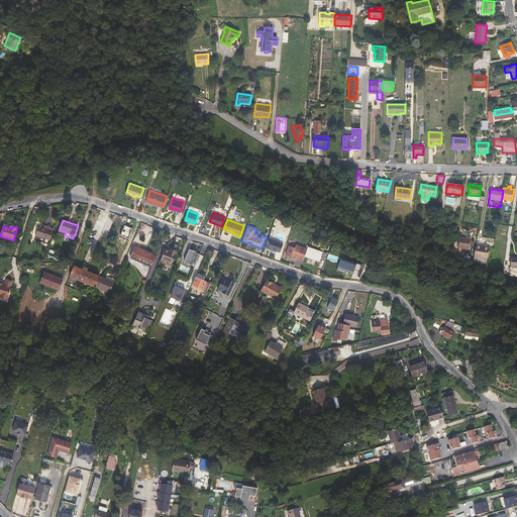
[(48,244),(54,228),(49,227),(49,229),(38,226),(35,235),(45,239),(44,243),(48,244)]
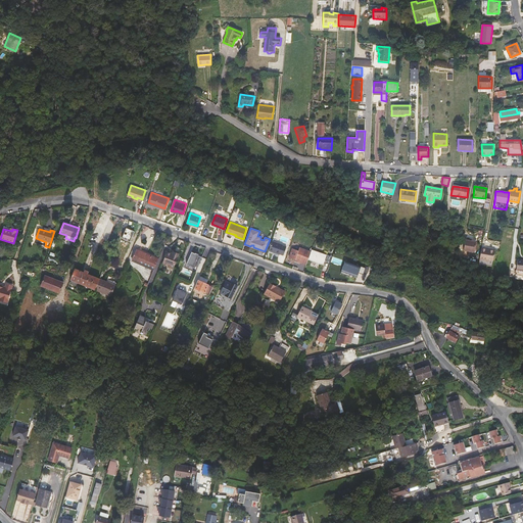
[(273,240),(269,250),(273,251),(276,251),(275,252),(279,254),(280,253),(283,254),(286,246),(283,244),(273,240)]
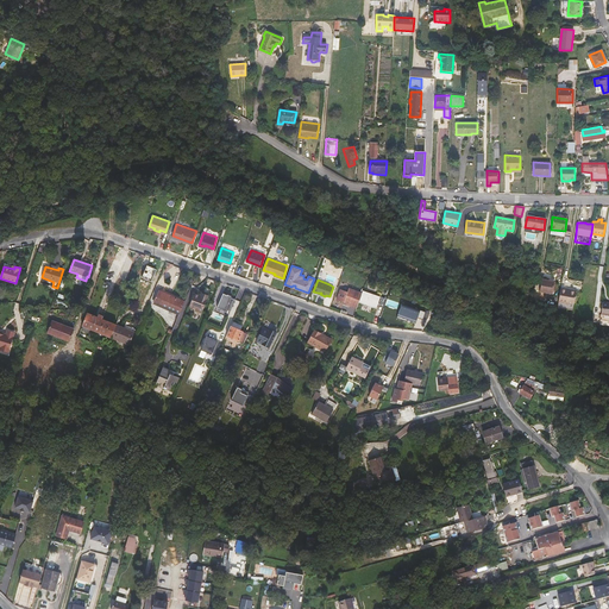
[(553,296),(554,283),(547,282),(547,281),(542,280),(540,294),(553,296)]
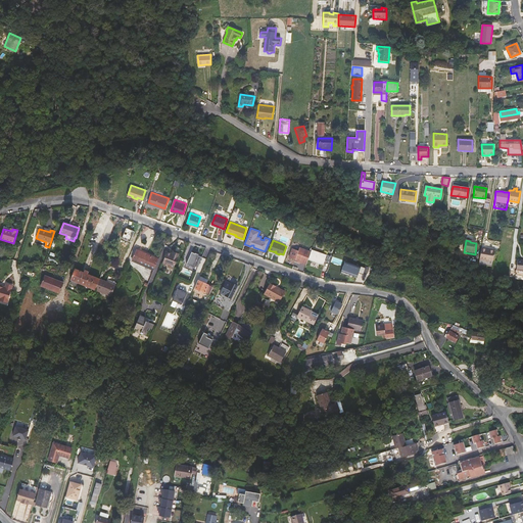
[(308,259),(311,251),(299,247),(298,250),(292,248),(289,257),(300,260),(299,263),(306,265),(308,259)]
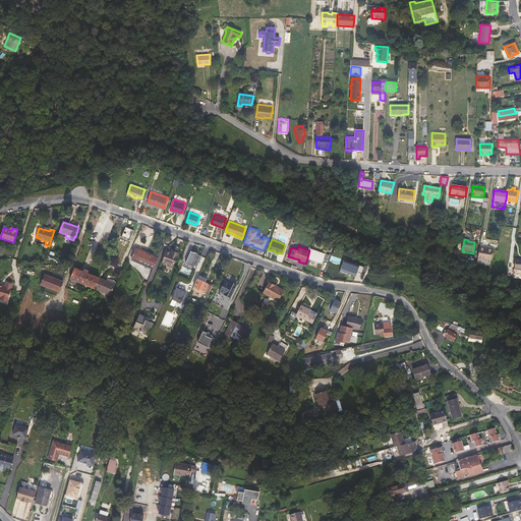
[(310,248),(309,250),(307,258),(322,264),(326,253),(310,248)]
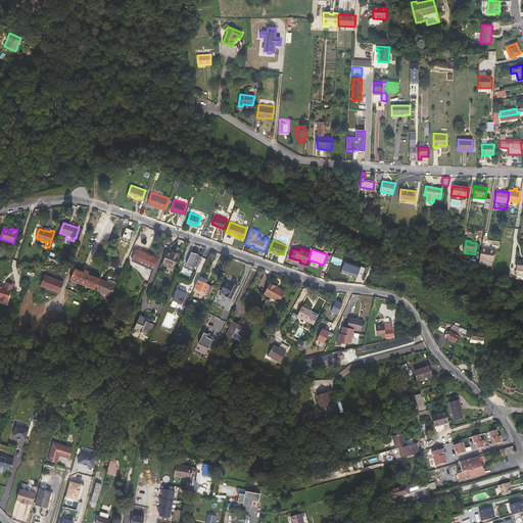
[(481,259),(491,260),(493,260),(495,250),(492,250),(482,249),(481,259)]
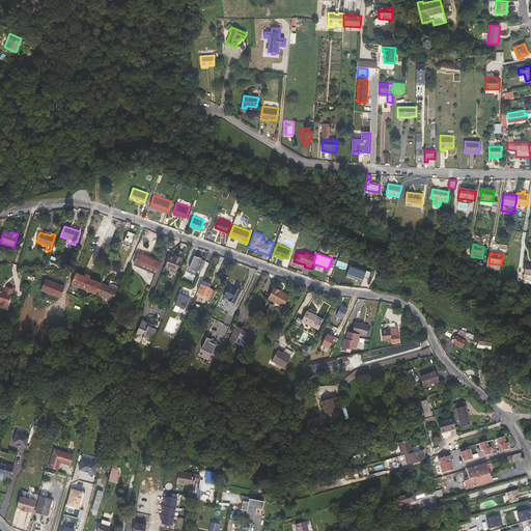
[(157,274),(161,263),(139,254),(134,264),(157,274)]
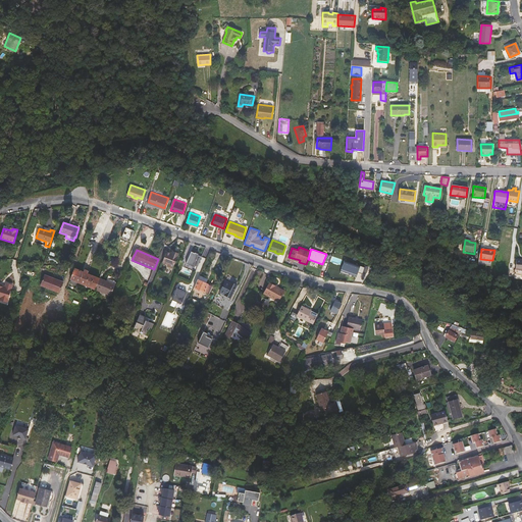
[(194,265),(197,266),(202,257),(198,255),(198,254),(195,252),(195,253),(191,251),(186,263),(193,266),(194,265)]
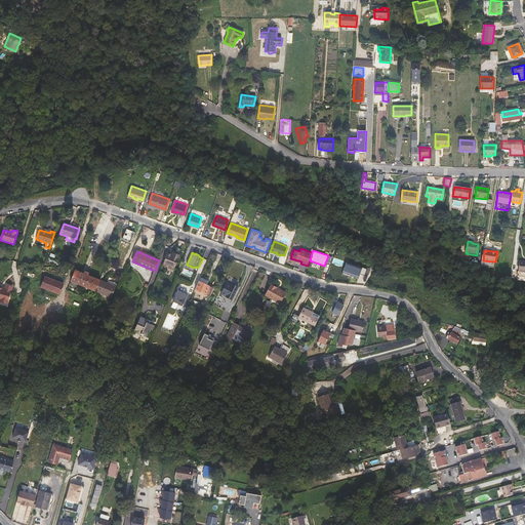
[(174,270),(179,256),(174,254),(173,255),(167,253),(163,264),(169,267),(169,268),(174,270)]
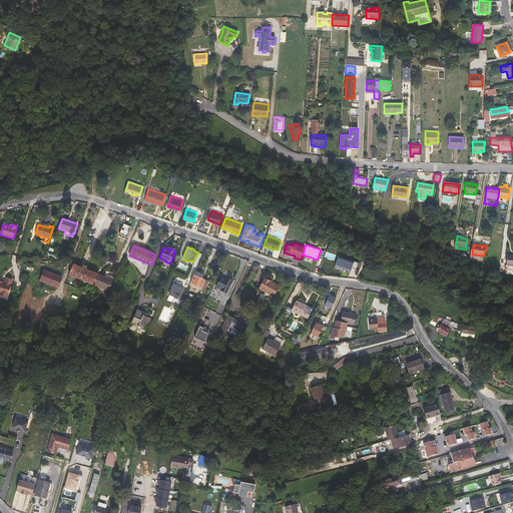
[(339,255),(334,268),(343,271),(343,270),(350,272),(352,268),(356,270),(359,263),(339,255)]
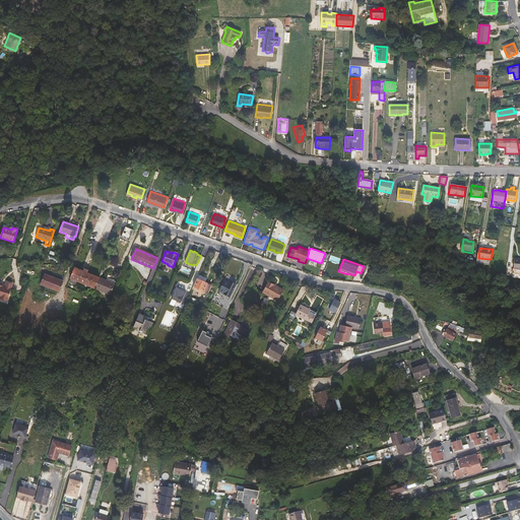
[(100,278),(74,267),(70,278),(94,288),(100,278)]
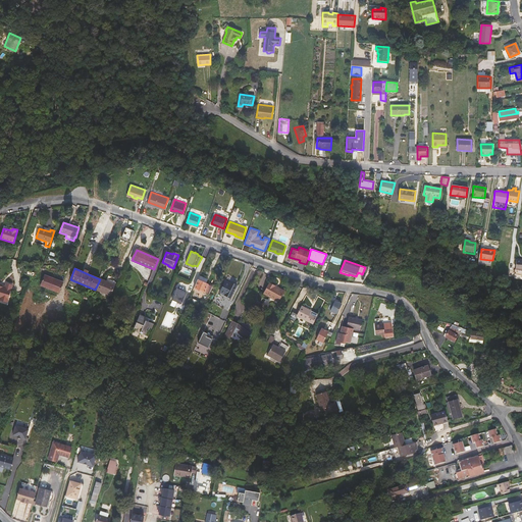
[(62,281),(57,279),(57,280),(53,279),(54,278),(44,275),(40,285),(58,292),(62,281)]
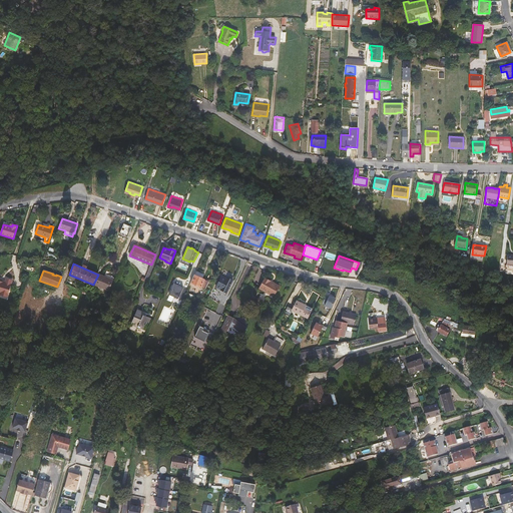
[(204,275),(195,271),(193,275),(202,279),(204,275)]
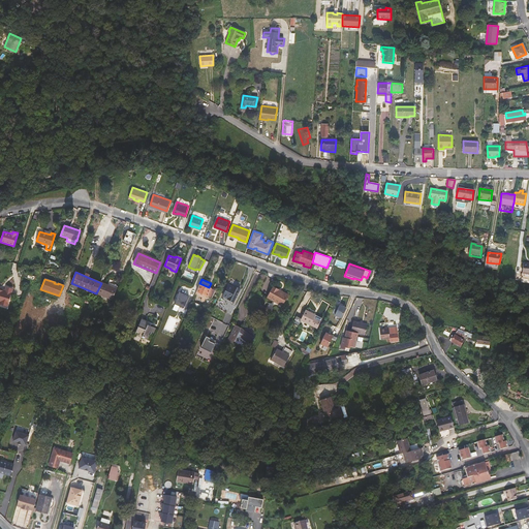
[(112,300),(118,286),(110,283),(109,286),(101,283),(96,293),(112,300)]
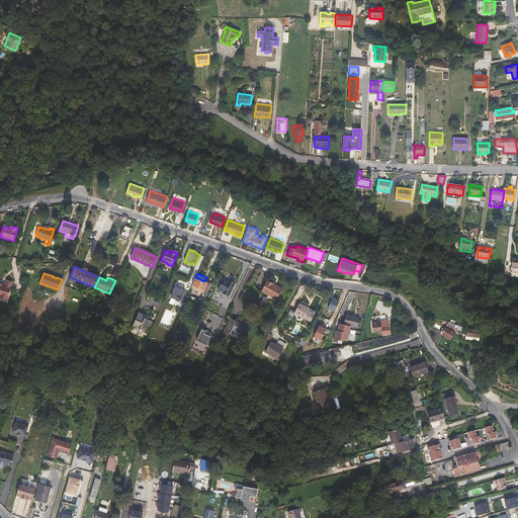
[(207,291),(210,284),(204,281),(195,277),(191,288),(198,291),(197,294),(200,295),(202,289),(203,290),(207,291)]
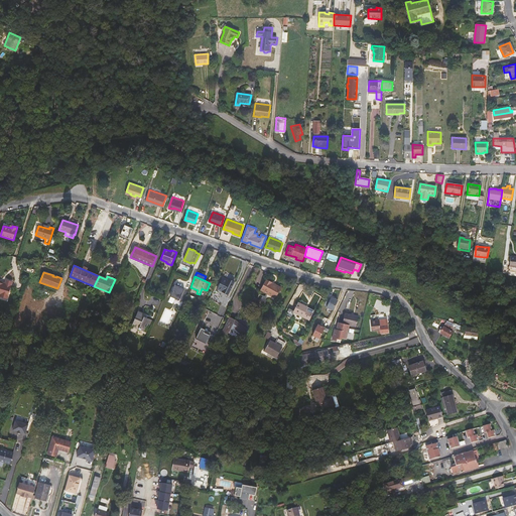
[(228,294),(235,282),(230,279),(230,281),(223,277),(217,289),(228,294)]
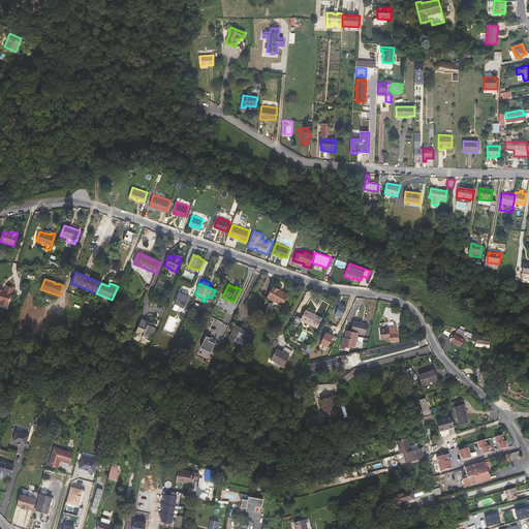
[(0,304),(6,306),(12,288),(6,286),(5,290),(2,289),(2,290),(0,289),(0,304)]
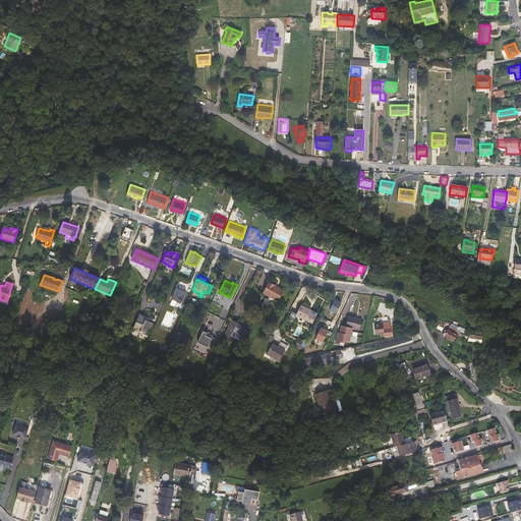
[(278,301),(284,290),(280,288),(279,289),(268,283),(263,293),(278,301)]
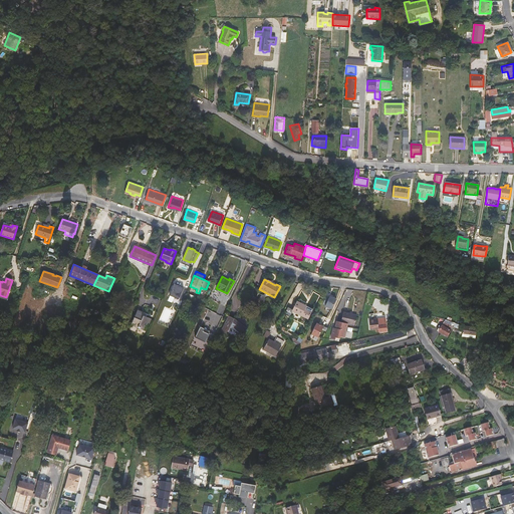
[(179,299),(184,287),(180,286),(178,286),(179,285),(174,283),(169,295),(179,299)]
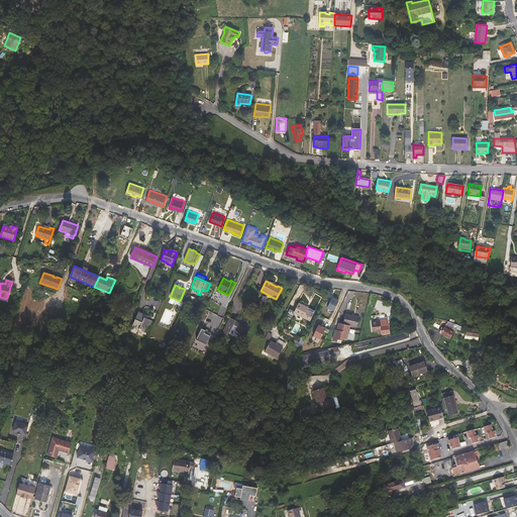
[(327,308),(333,311),(338,301),(331,298),(327,308)]
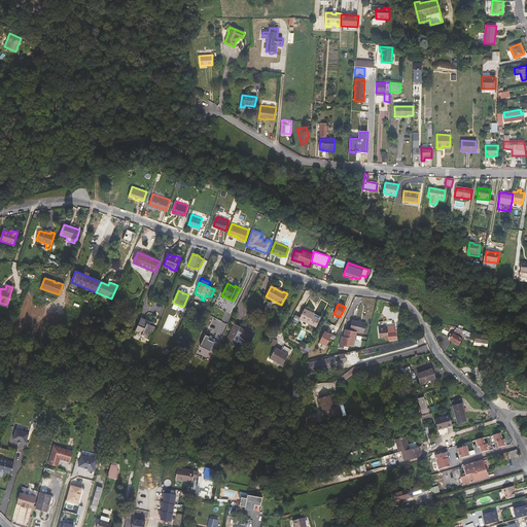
[(265,316),(269,309),(264,306),(260,312),(259,313),(265,316)]
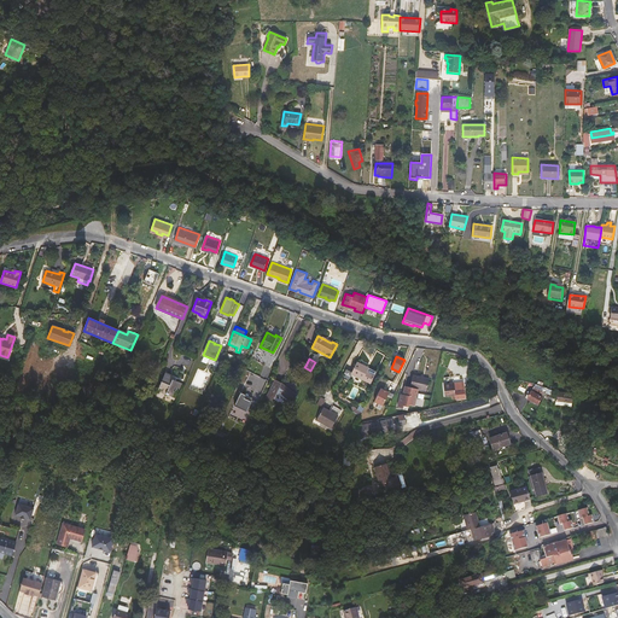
[(367,372),(365,371),(367,367),(356,362),(351,372),(347,369),(343,377),(351,382),(354,375),(371,384),(374,375),(367,372)]
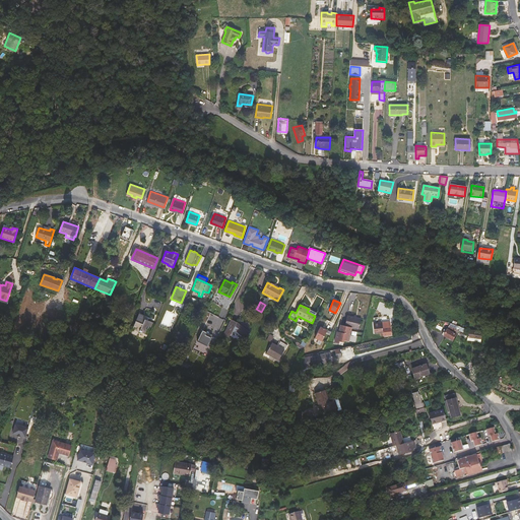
[(151,328),(153,323),(146,320),(145,320),(146,318),(139,314),(133,327),(140,330),(139,331),(146,334),(147,330),(148,330),(150,327),(151,328)]
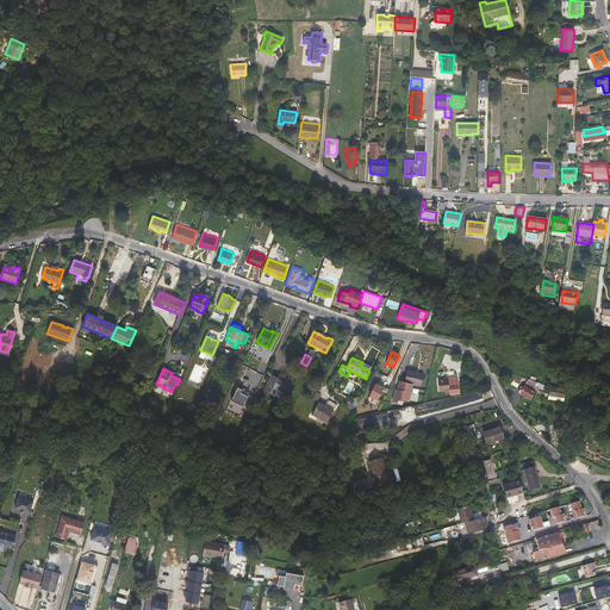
[(421,386),(423,374),(408,371),(404,383),(399,381),(398,390),(396,388),(393,402),(398,403),(398,400),(403,402),(404,399),(409,400),(412,384),(421,386)]
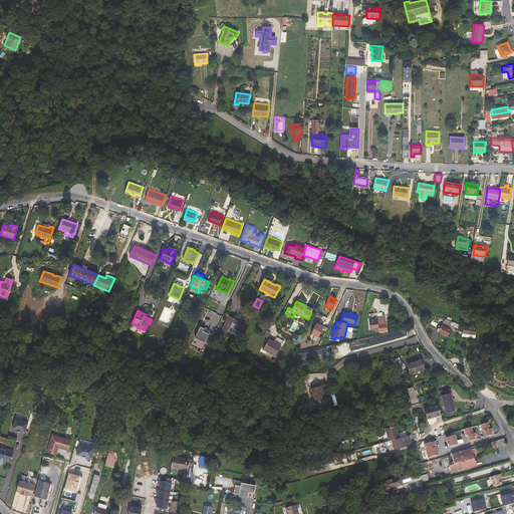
[(243,335),(247,328),(237,320),(236,322),(233,320),(234,318),(229,315),(221,330),(227,333),(228,330),(229,331),(233,327),(243,335)]
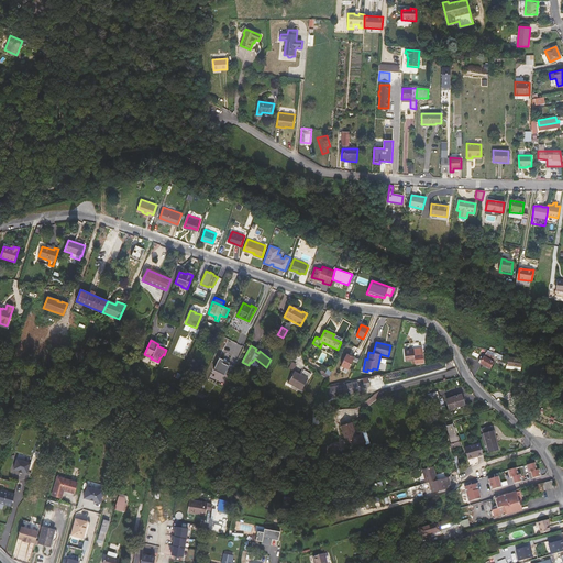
[(423,363),(422,351),(420,351),(420,349),(414,349),(405,350),(406,361),(415,360),(416,360),(416,364),(423,363)]
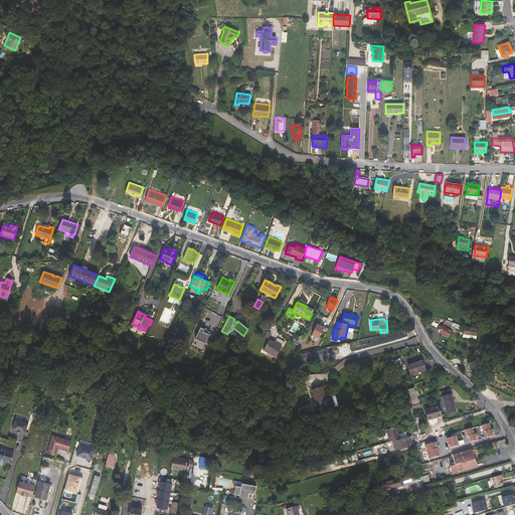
[(319,338),(324,327),(317,324),(312,335),(319,338)]
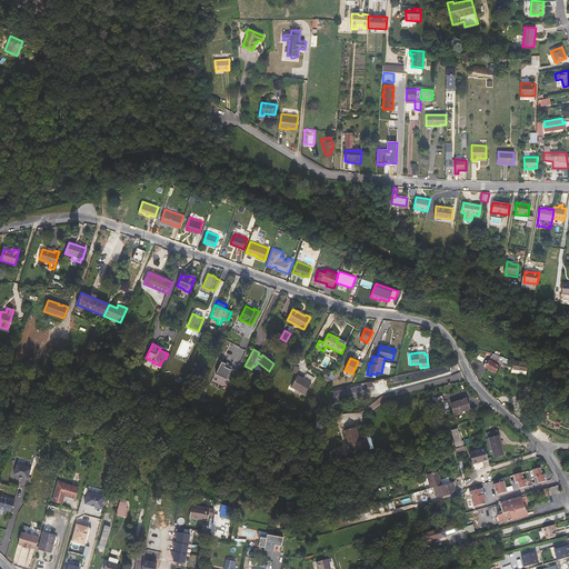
[(502,366),(508,368),(511,360),(506,358),(506,359),(503,358),(502,358),(501,360),(503,362),(502,366)]
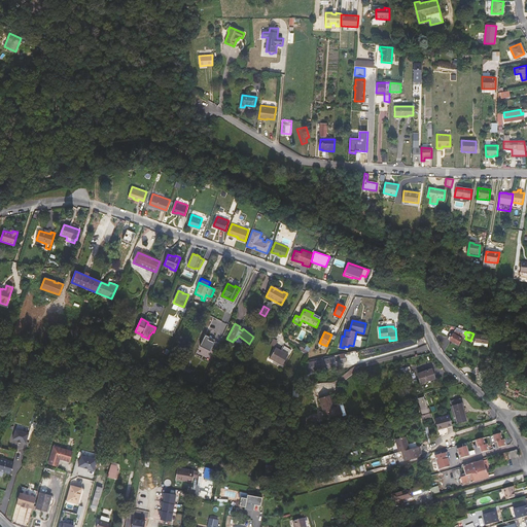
[(454,334),(450,340),(459,345),(462,338),(454,334)]
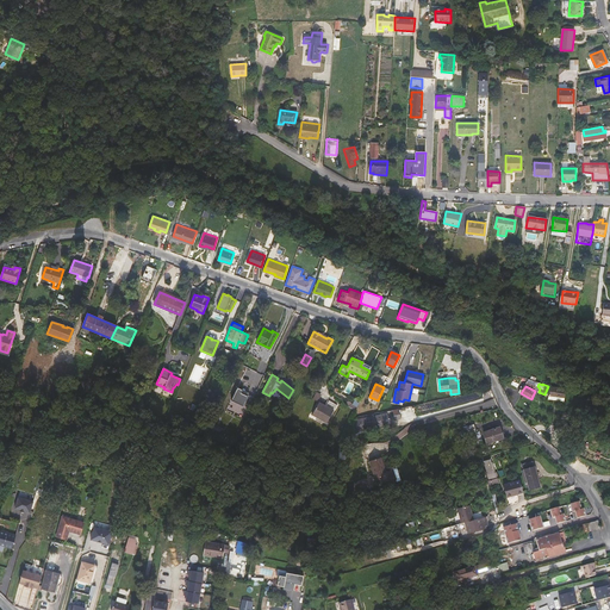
[(243,406),(250,393),(238,387),(232,400),(243,406)]
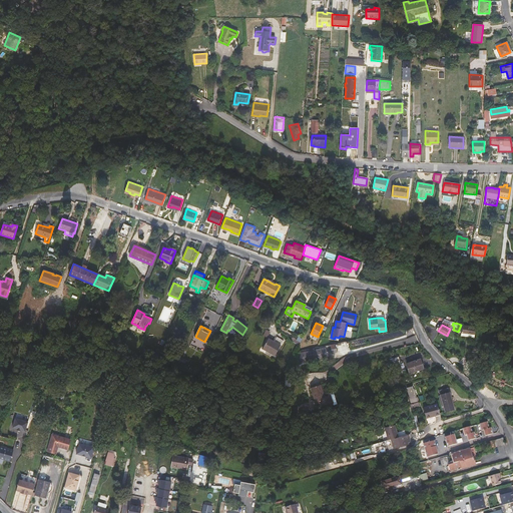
[(462,326),(462,333),(475,335),(476,327),(462,326)]
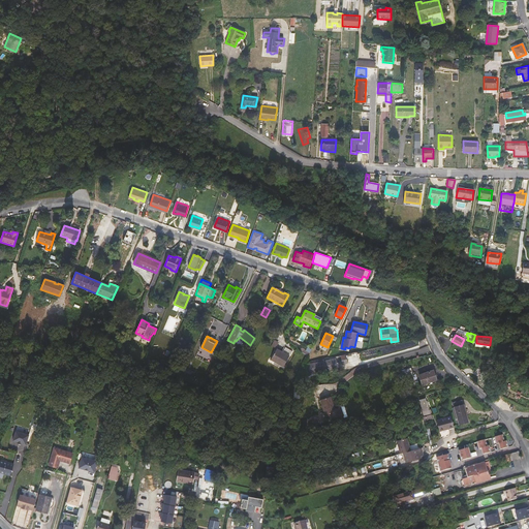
[(283,367),(292,351),(285,347),(282,352),(277,348),(271,360),(283,367)]
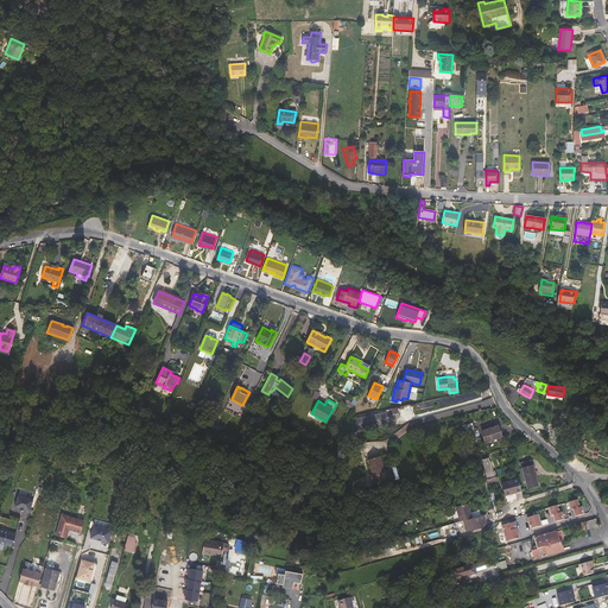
[(387,424),(385,413),(354,419),(356,430),(366,429),(366,425),(371,424),(371,428),(387,424)]
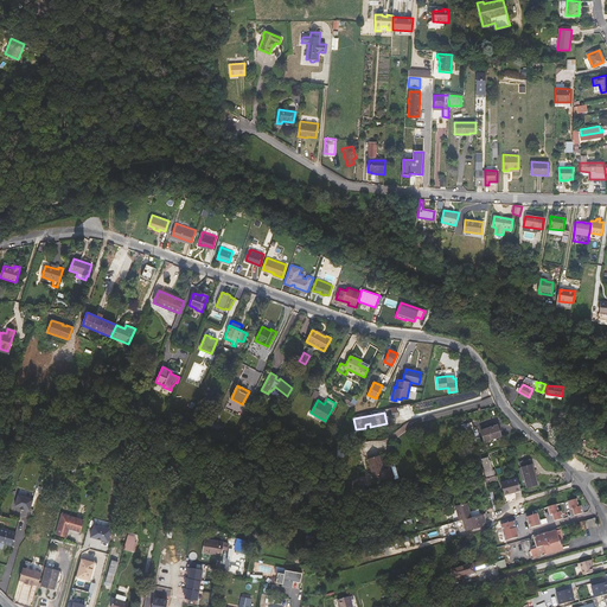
[(472,443),(481,441),(477,429),(474,430),(472,422),(461,426),(464,433),(468,432),(472,443)]
